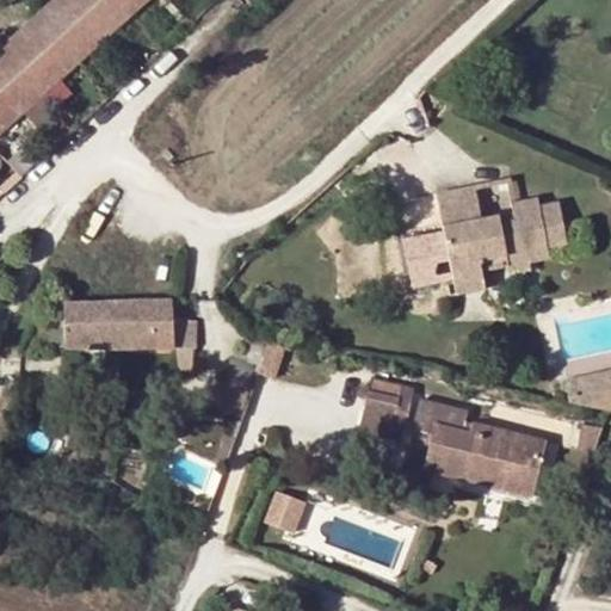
[(55,0),(0,50),(0,133),(147,0),(55,0)]
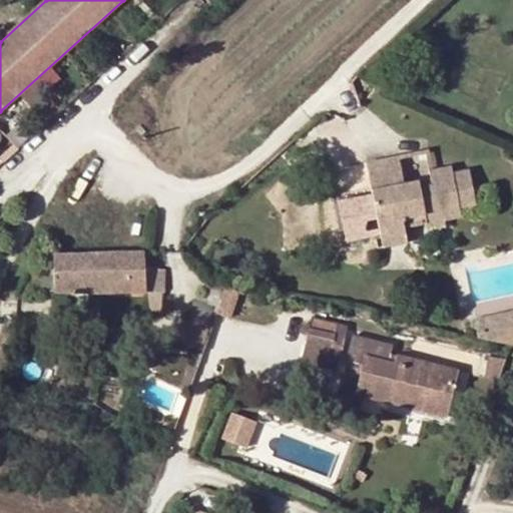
[(143,1),(138,6),(148,17),(153,13),(143,1)]
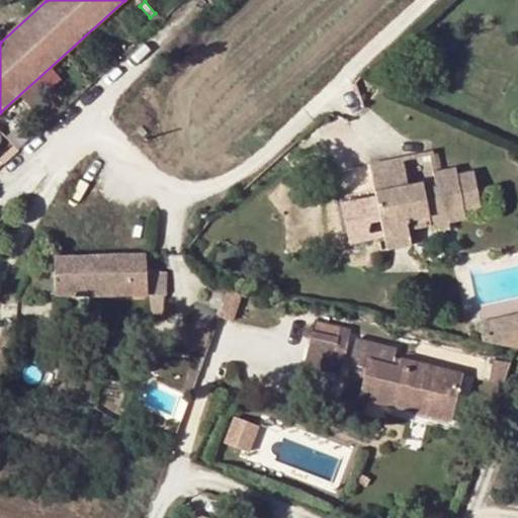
[(430,216),(432,224),(448,221),(464,218),(463,210),(481,206),(479,193),(473,171),(457,175),(455,169),(435,172),(434,172),(436,179),(409,185),(403,158),(370,165),(376,194),(380,214),(384,235),(385,240),(409,235),(408,229),(406,220),(430,216)]
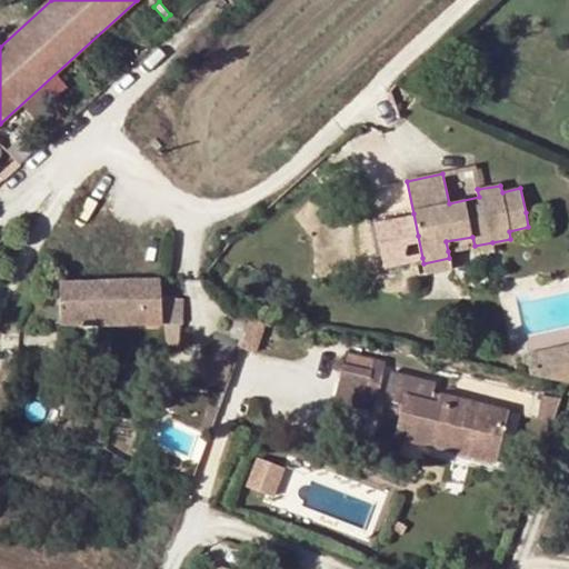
[(405,238),(418,236),(413,213),(401,216),(405,238)]
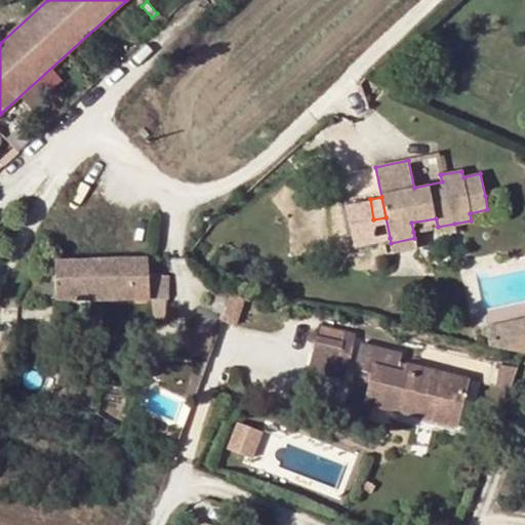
[(436,218),(411,223),(413,232),(438,227),(436,218)]
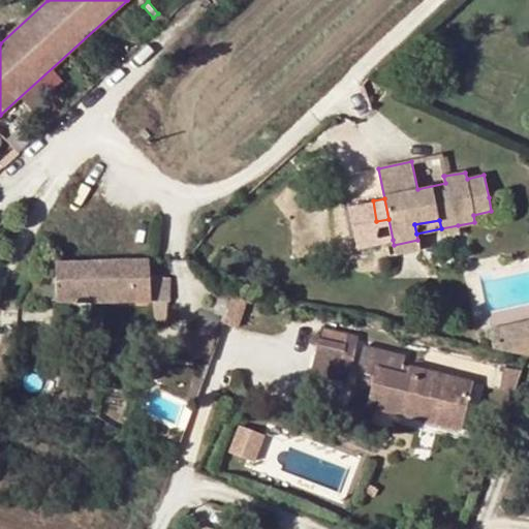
[(460,235),(458,225),(441,228),(443,238),(460,235)]
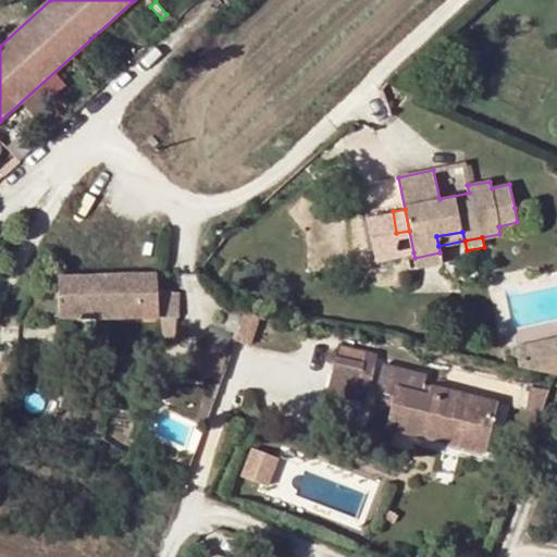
[(440,252),(415,258),(413,252),(408,254),(411,270),(442,263),(440,252)]
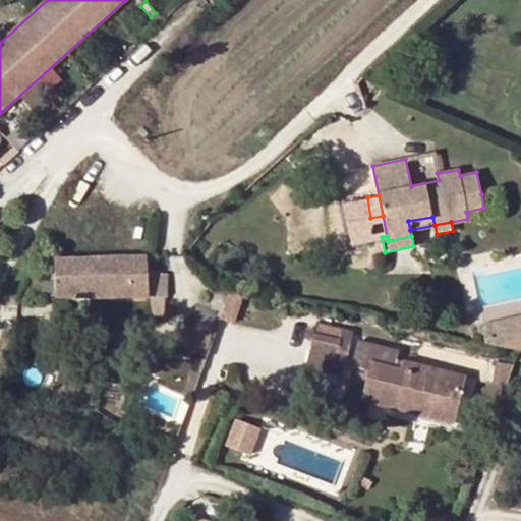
[(148,256),(56,258),(55,295),(103,296),(150,296),(164,296),(168,296),(168,274),(149,271),(148,256)]
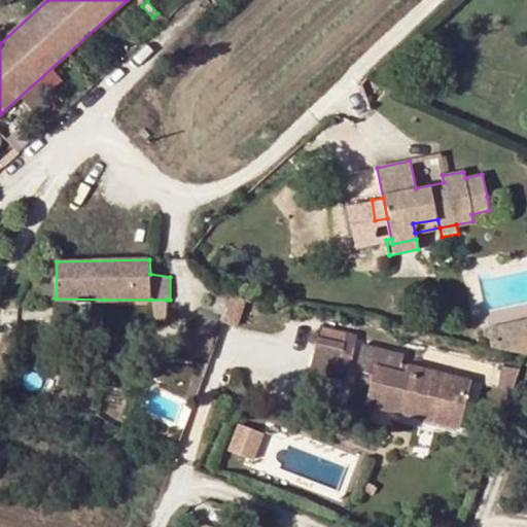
[(245,299),(232,293),(222,321),(236,325),(245,299)]
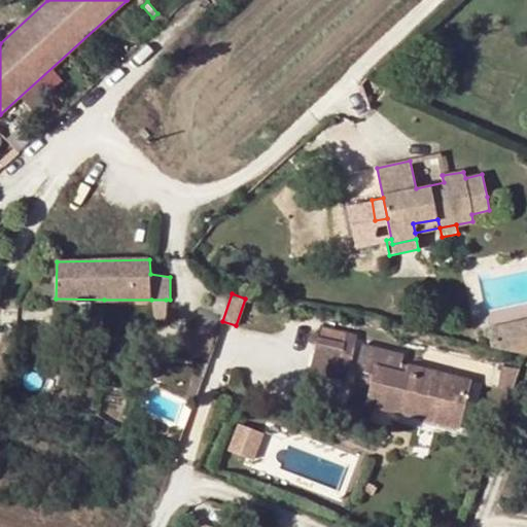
[(151,300),(151,320),(166,320),(166,300),(151,300)]
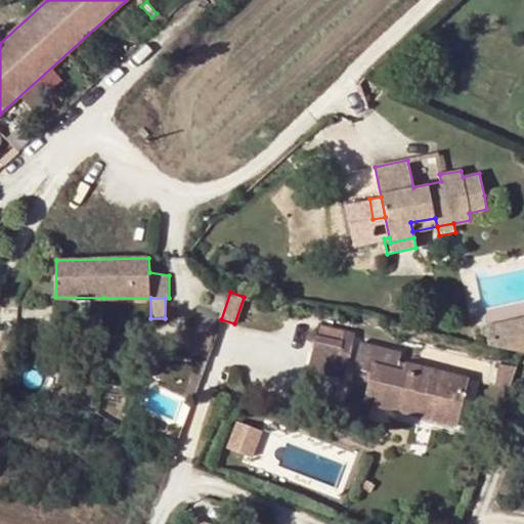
[(523,315),(483,324),(487,345),(523,352),(523,315)]
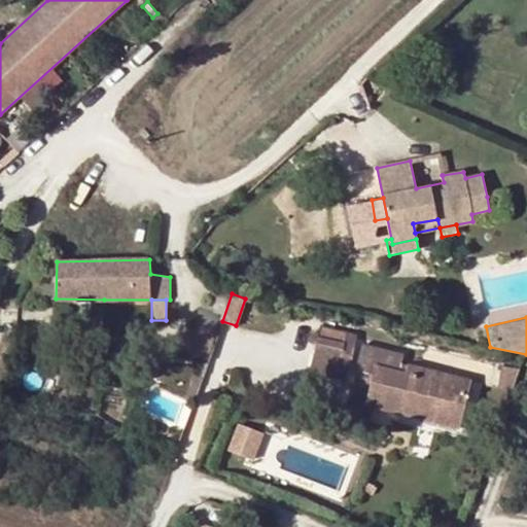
[(344,352),(347,332),(321,327),(314,355),(351,363),(353,354),(344,352)]
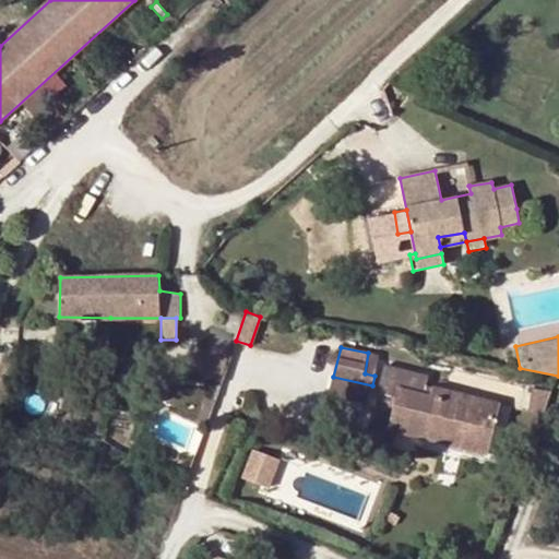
[(385,367),(381,387),(396,390),(392,412),(388,430),(396,431),(431,440),(435,429),(490,441),(500,404),(435,390),(435,395),(425,393),(426,387),(428,377),(385,367)]
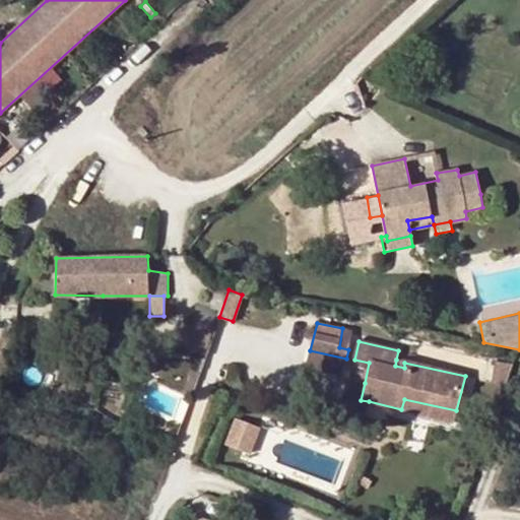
[(343,374),(346,359),(310,350),(307,366),(343,374)]
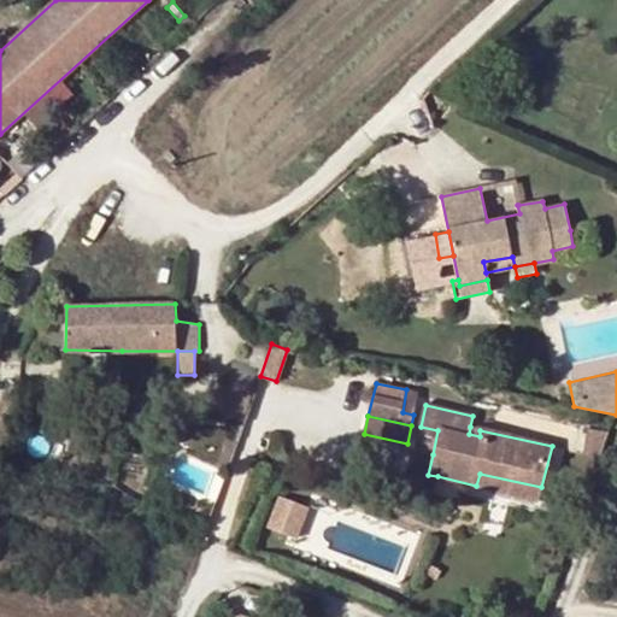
[(421,427),(415,451),(433,454),(438,430),(421,427)]
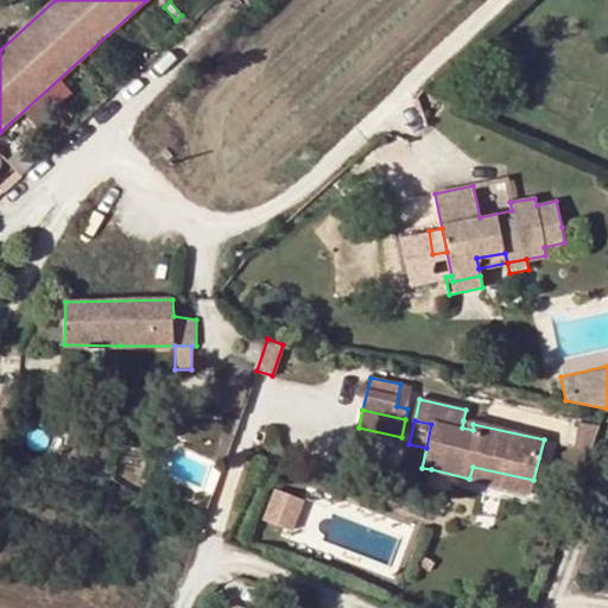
[(266,444),(268,434),(258,431),(255,441),(266,444)]
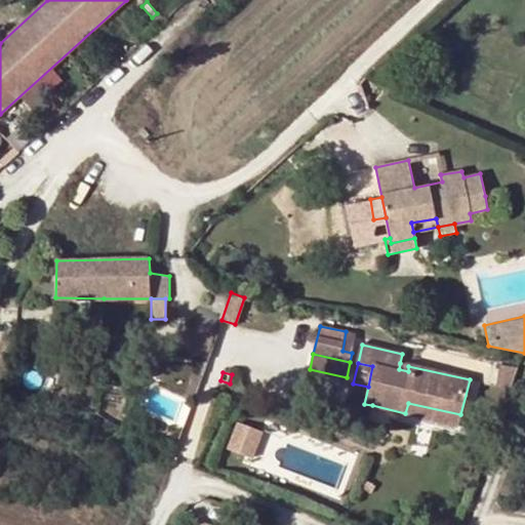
[(369,420),(372,405),(364,404),(347,400),(344,414),(369,420)]
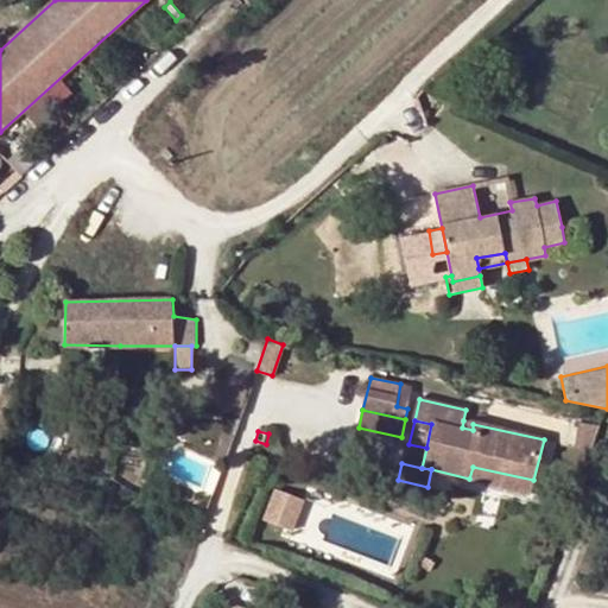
[(533,480),(473,467),(469,479),(532,492),(533,480)]
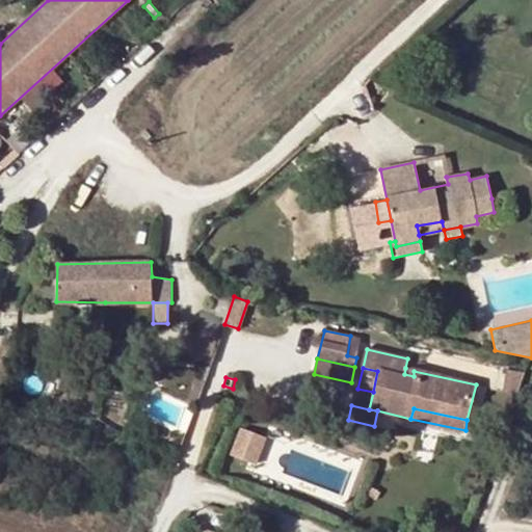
[(231,454),(255,463),(265,437),(241,427),(231,454)]
